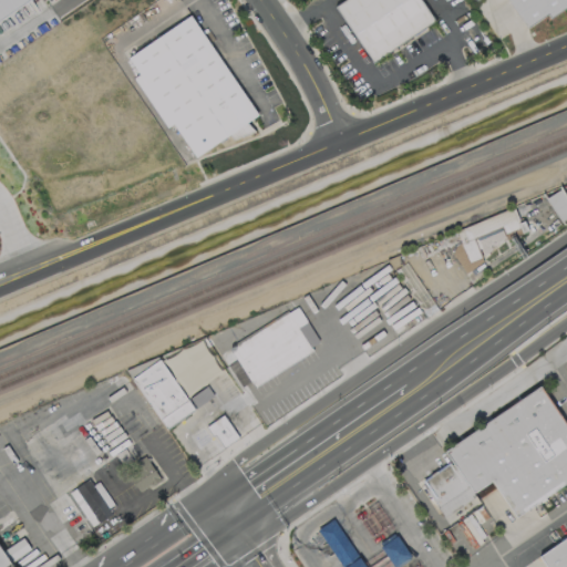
[(0,0),(0,16),(24,0),(0,0)]
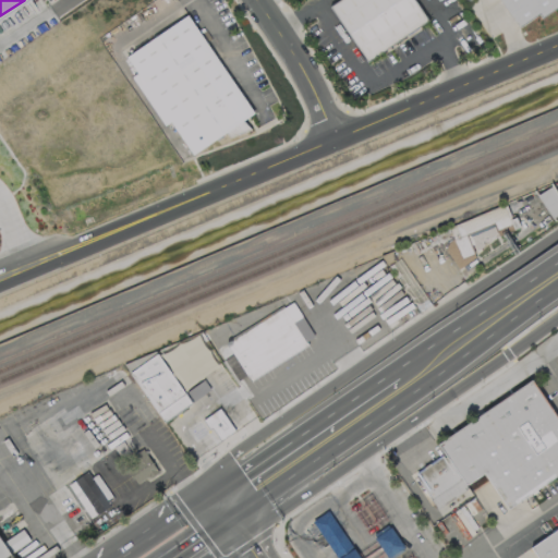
[(334,0),(329,3),(364,60),(426,21),(413,0),(334,0)]
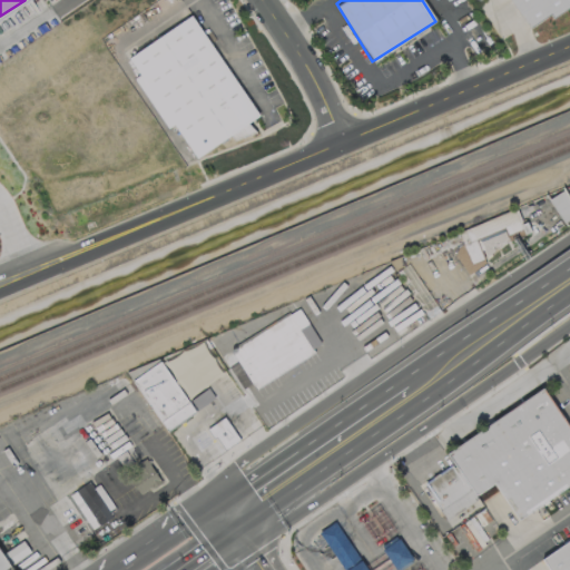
[(127,56),(139,75),(135,77),(166,128),(174,124),(194,157),(231,135),(234,141),(253,130),(248,121),(256,117),(194,15),(127,56)]
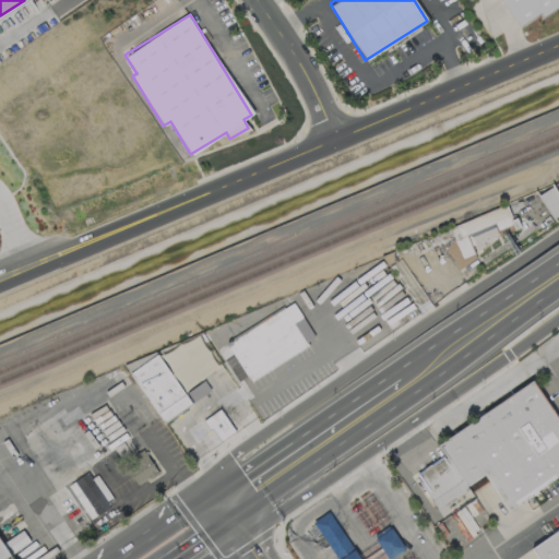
[(558,214),(558,199),(551,187),(537,194),(552,218),(558,214)]
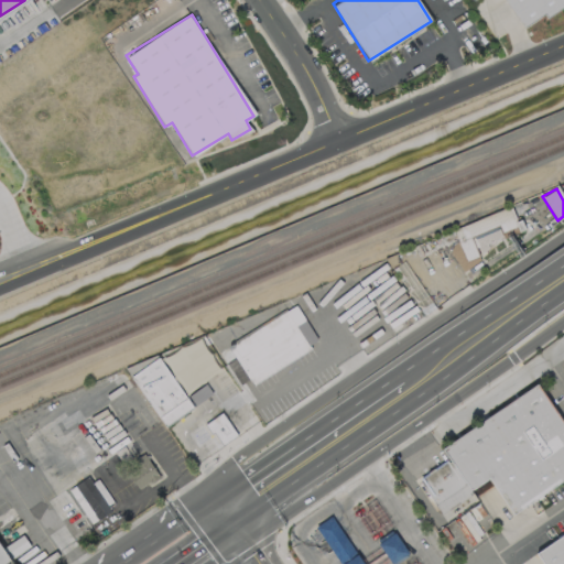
[(453,228),(458,243),(449,246),(459,270),(481,261),(477,250),(503,240),(500,231),(514,226),(508,207),(453,228)]
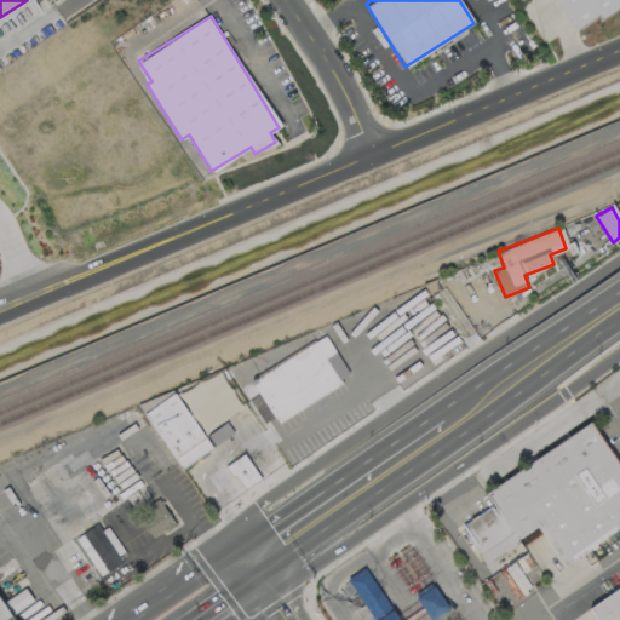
[(275,423),(342,385),(326,357),(334,351),(326,337),(251,378),(275,423)]
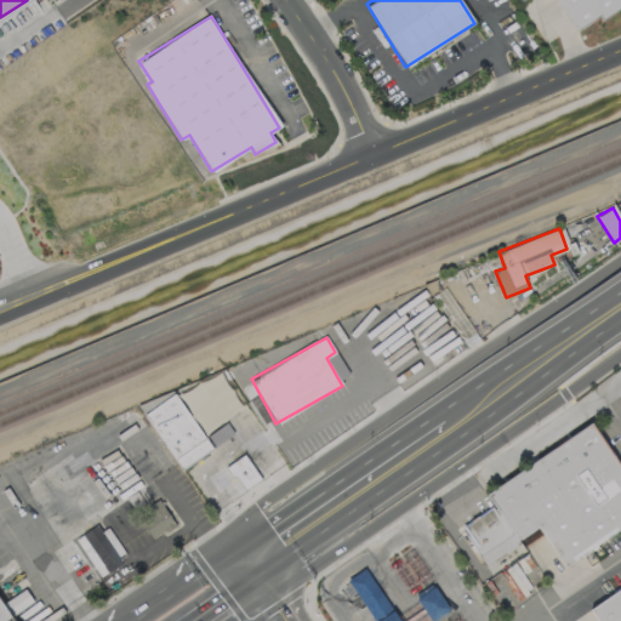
[(203,434),(243,409),(218,371),(178,397),(203,434)]
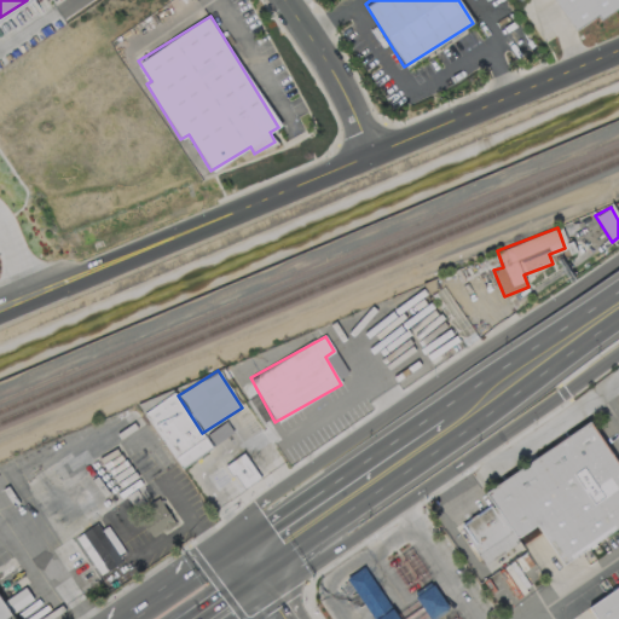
[(178,468),(209,450),(175,392),(144,410),(178,468)]
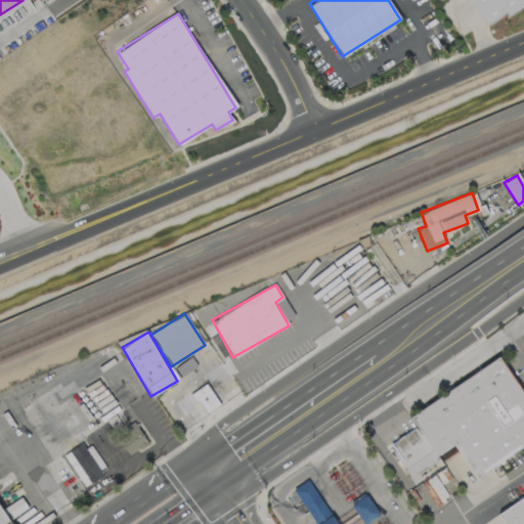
[(523,445),(523,394),(501,357),(408,413),(417,428),(389,445),(407,475),(455,446),(474,476),(523,445)]
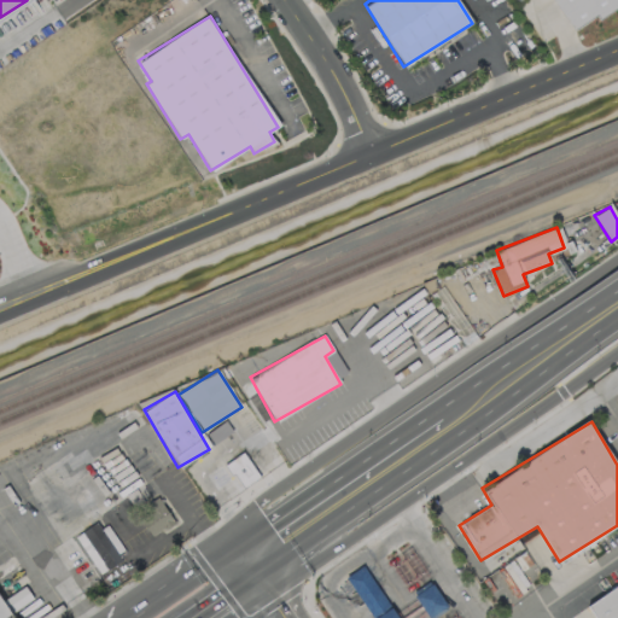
[(226,461),(239,488),(258,478),(244,452),(226,461)]
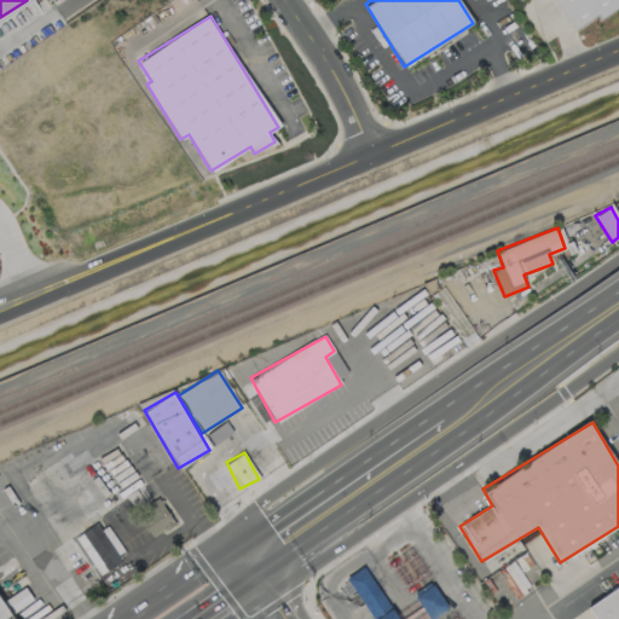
[(178,521),(161,496),(136,512),(152,538),(178,521)]
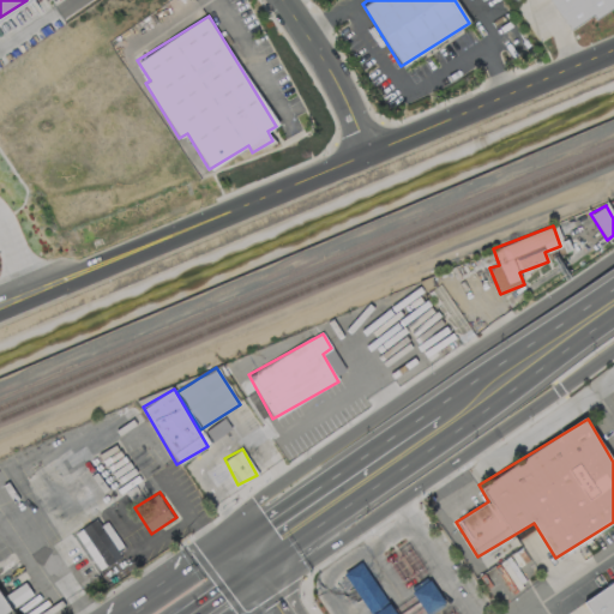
[(74,531),(98,570),(121,555),(110,539),(113,537),(100,516),(74,531)]
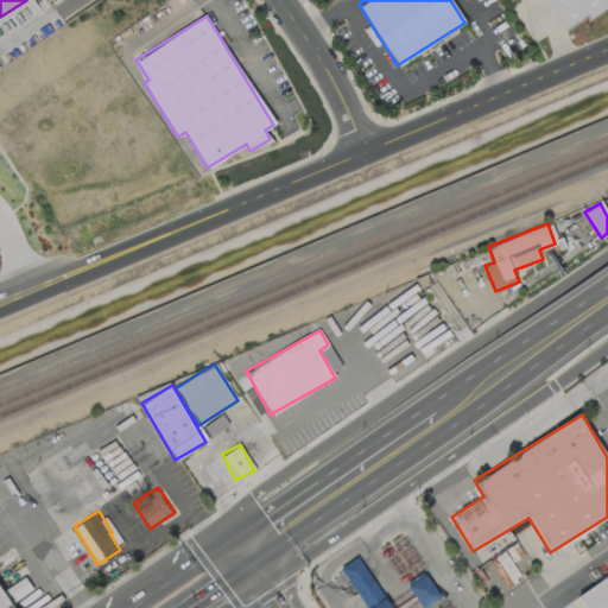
[(520,576),(510,559),(511,559),(505,550),(489,559),(506,586),(520,576)]
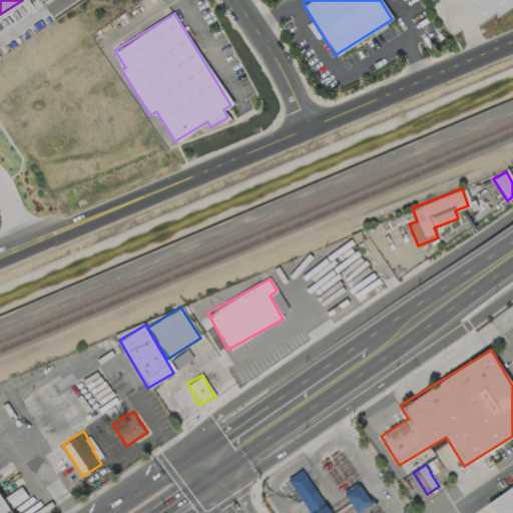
[(330,512),(303,469),(288,478),(310,512),(330,512)]
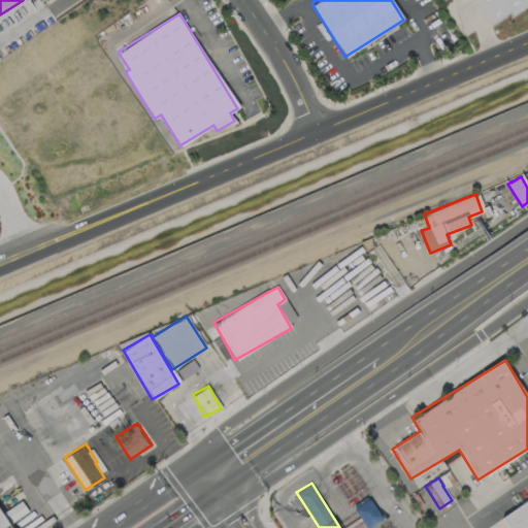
[(352,506),(366,527),(367,527),(382,518),(366,496),(352,506)]
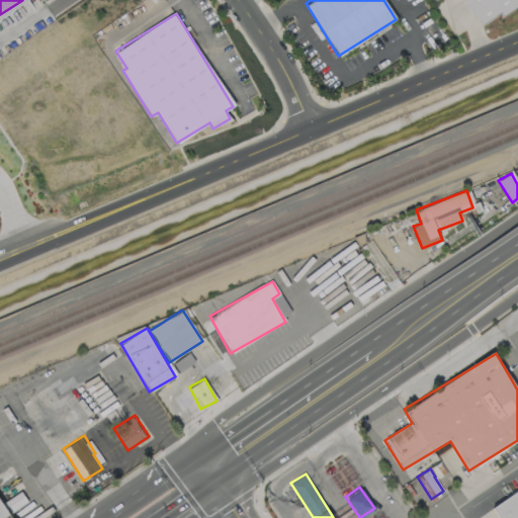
[(517,517),(517,488),(491,505),(499,517),(517,517)]
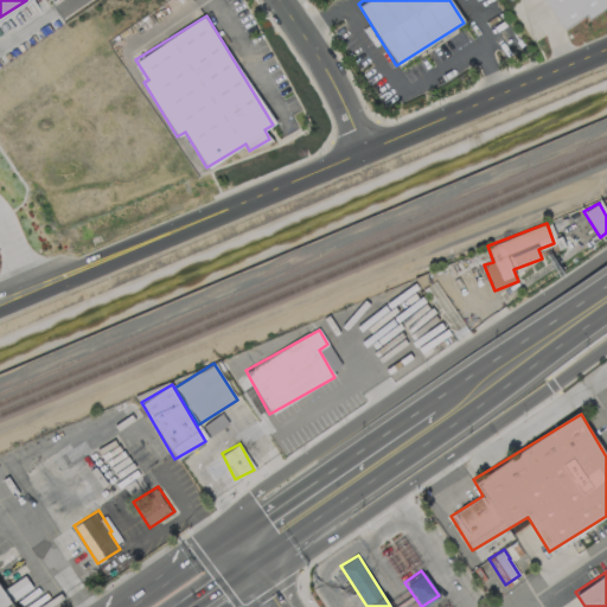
[(0,606),(6,606),(10,606),(0,589),(0,606)]
